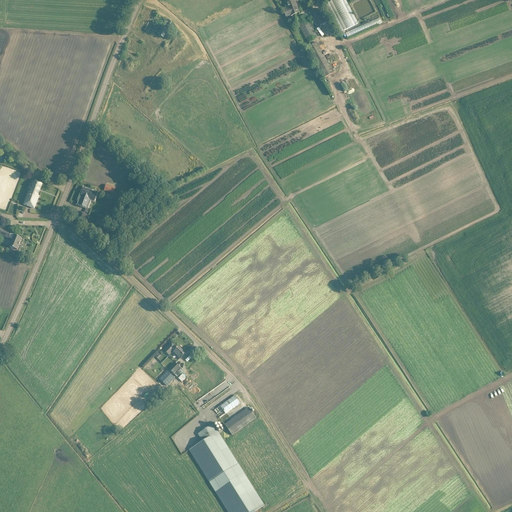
[(294,0),(284,0),(287,8),(283,10),(286,18),(290,16),(291,17),(299,13),(294,0)]
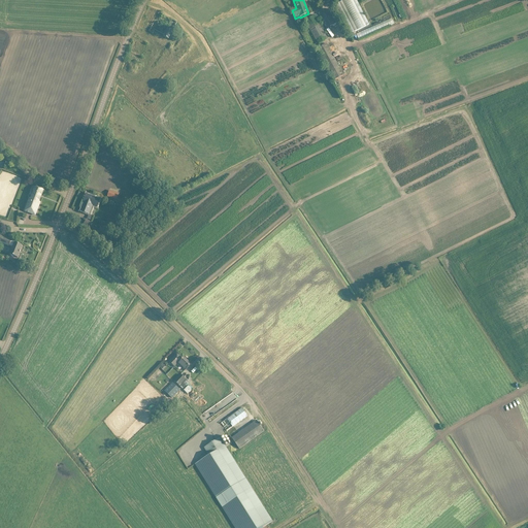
[(336,24),(331,13),(328,9),(319,14),(327,29),(336,24)]
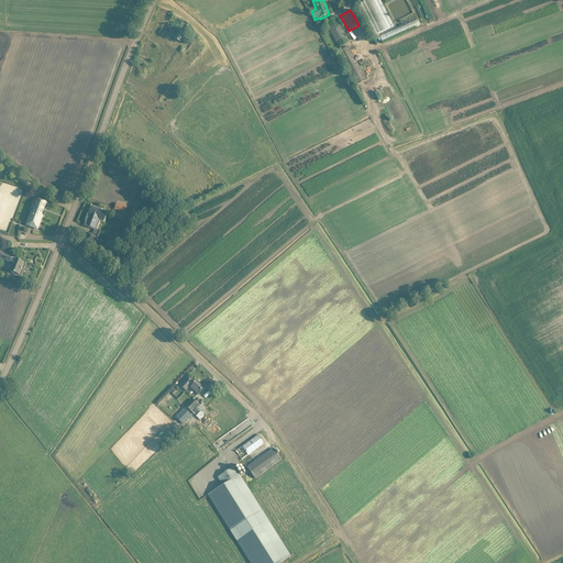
[(405,31),(403,25),(384,34),(386,40),(405,31)]
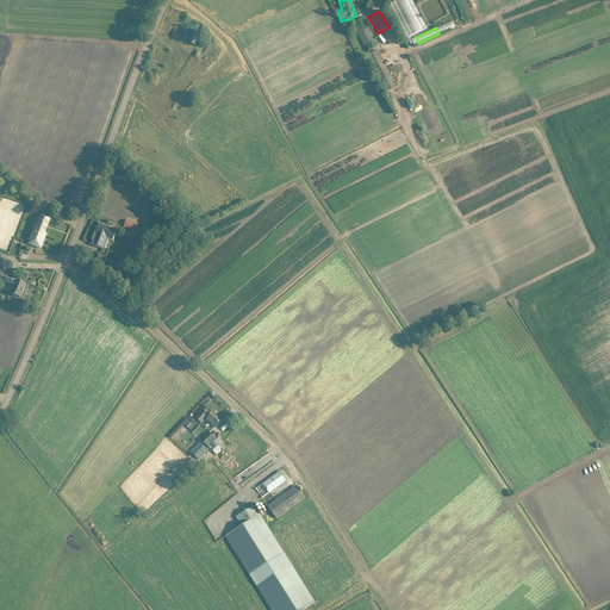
[(226,31),(221,36),(237,57),(243,53),(226,31)]
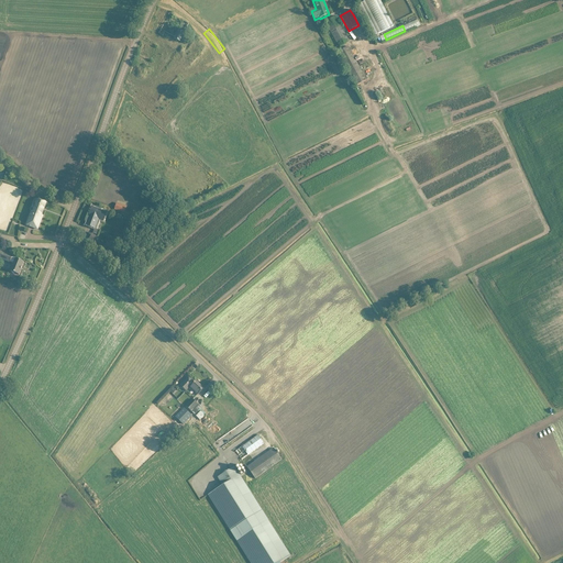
[(148,50),(143,47),(140,55),(151,59),(154,51),(153,50),(154,47),(150,46),(148,50)]
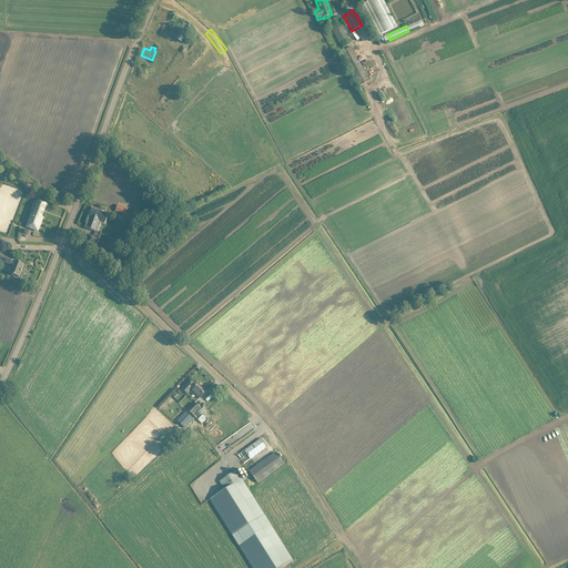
[(31,216),(27,227),(38,232),(43,217),(42,217),(47,205),(38,202),(32,216),(31,216)]
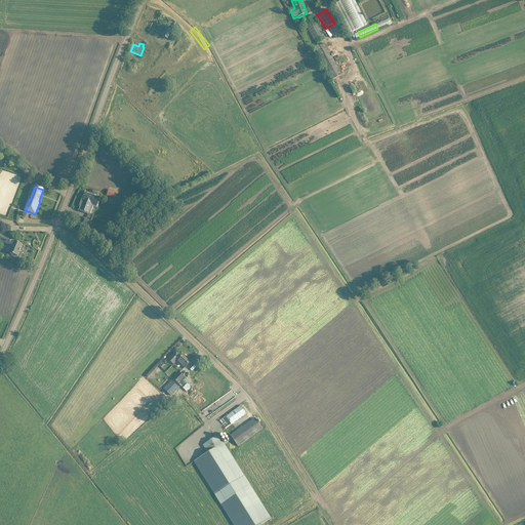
[(109,191),(107,196),(116,199),(118,194),(109,191)]
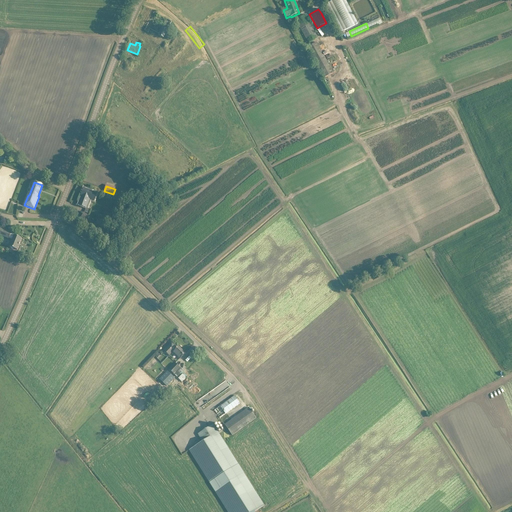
[(82,196),(78,205),(86,208),(89,199),(94,201),(97,194),(95,193),(96,192),(94,192),(94,193),(88,190),(84,189),(81,196),(82,196)]
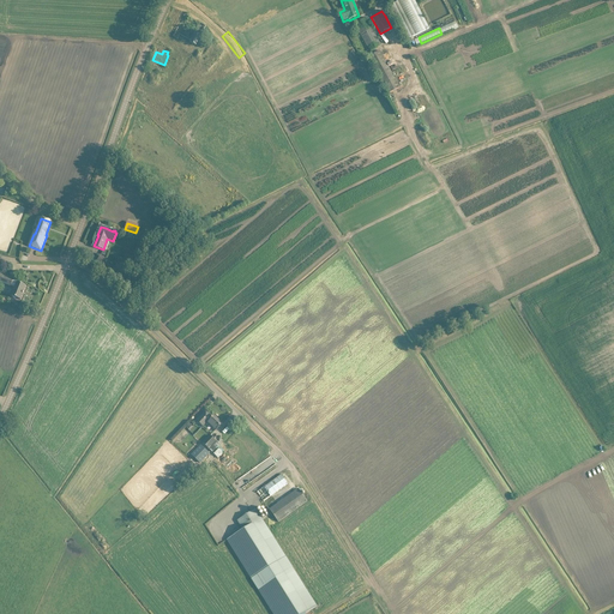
[(101,256),(97,262),(103,265),(107,259),(101,256)]
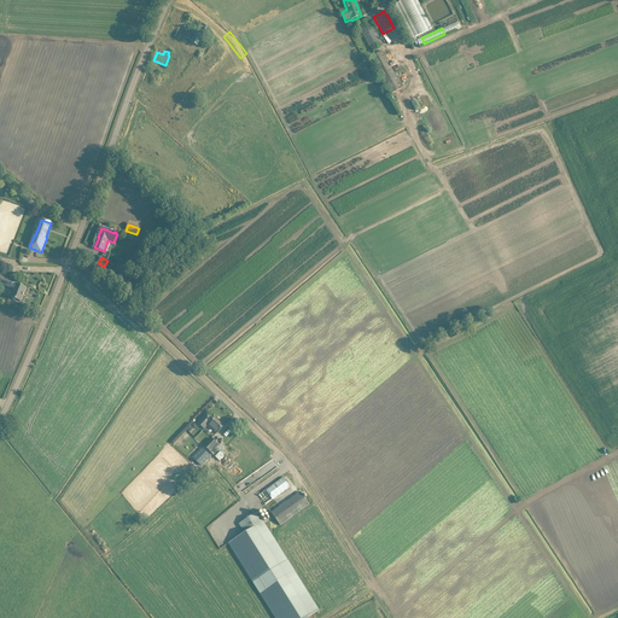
[(12,286),(16,289),(11,298),(12,298),(12,299),(15,301),(16,301),(21,302),(27,289),(17,284),(17,285),(13,284),(15,281),(1,277),(0,278),(0,284),(11,289),(12,286)]
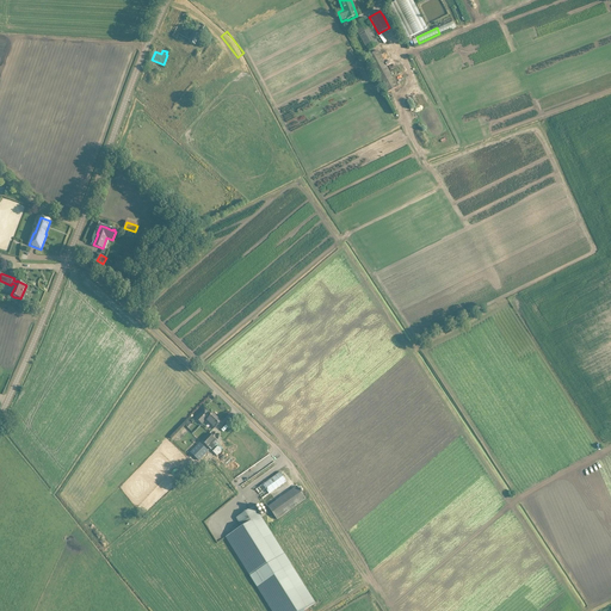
[(213,414),(211,415),(205,409),(196,419),(202,425),(205,421),(207,421),(214,414),(213,414)]
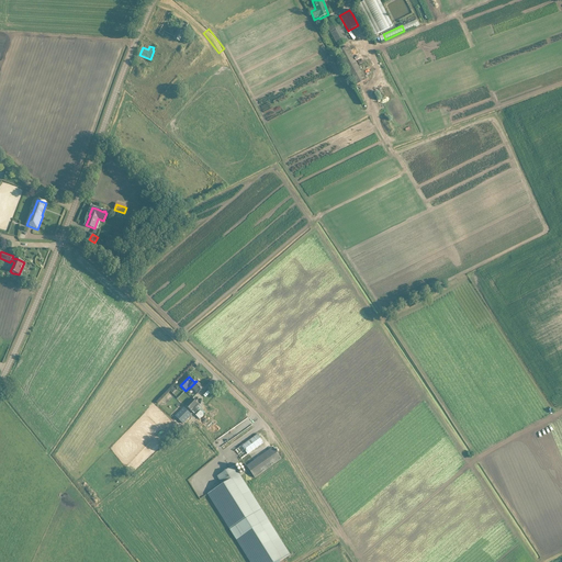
[(203,389),(197,381),(190,388),(197,395),(203,389)]
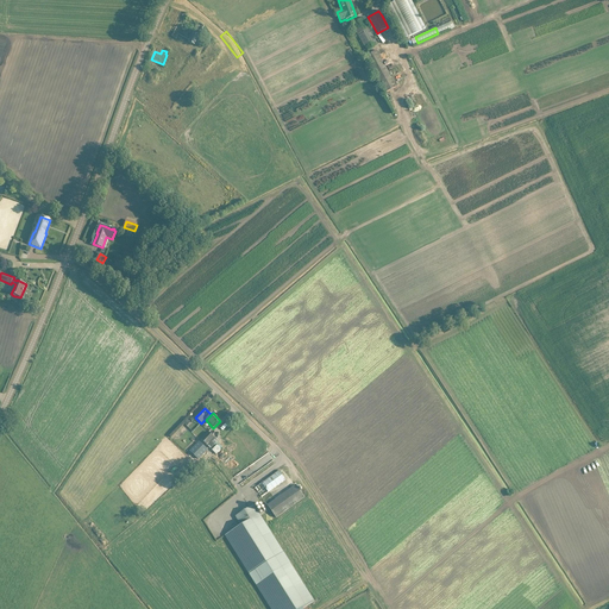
[(208,432),(201,440),(209,447),(211,449),(218,441),(208,432)]
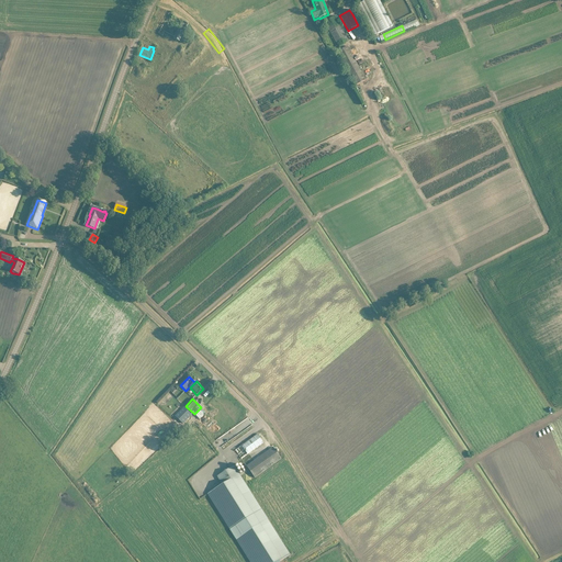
[(184,407),(176,417),(182,424),(191,415),(184,407)]
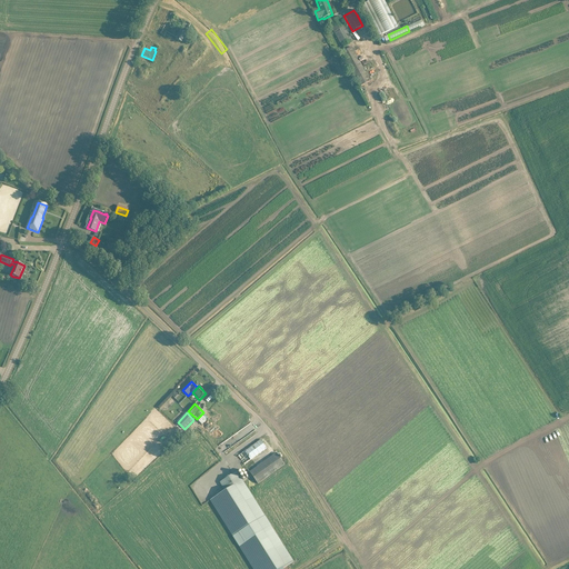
[(207,416),(201,420),(207,426),(211,420),(207,416)]
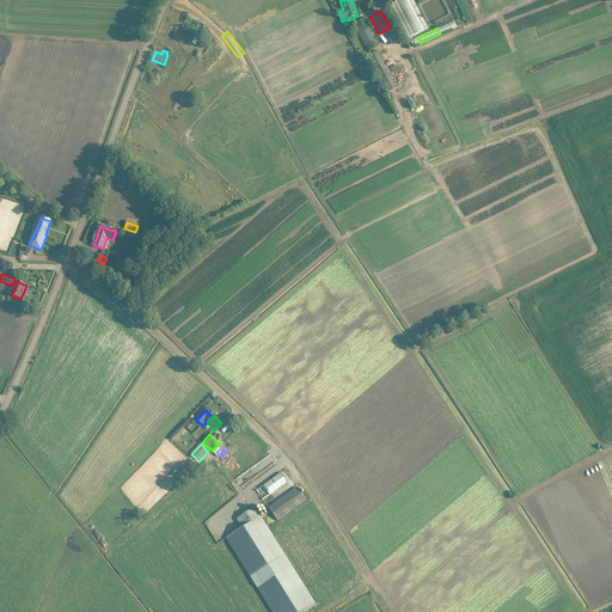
[(281,473),(256,491),(263,500),(282,485),(287,482),(281,473)]
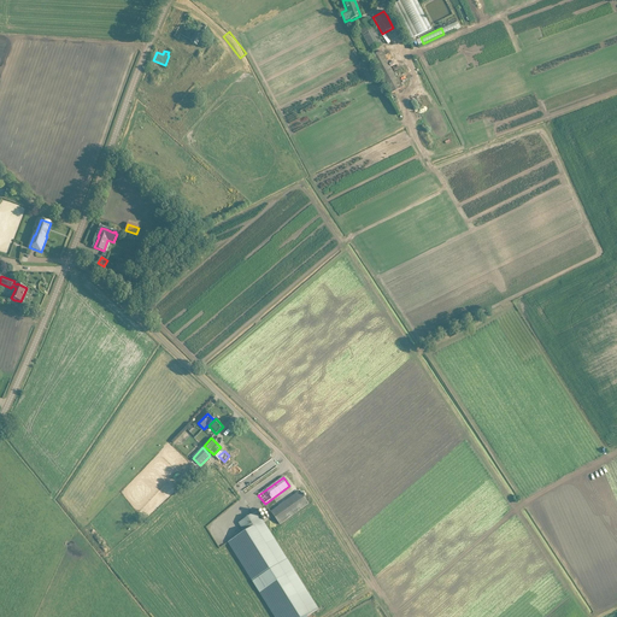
[(300,492),(271,512),(280,524),(309,504),(300,492)]
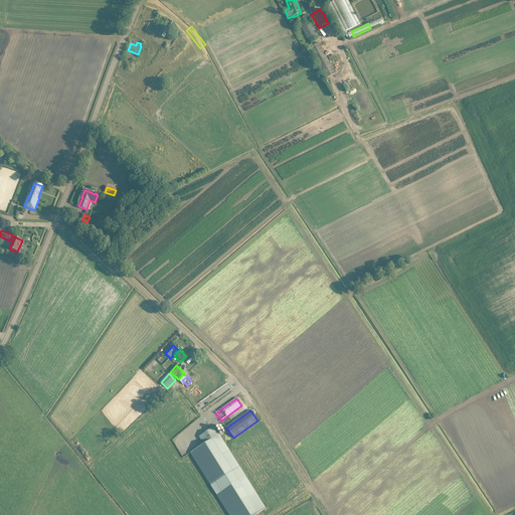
[(256,514),(267,509),(225,444),(215,426),(199,437),(203,445),(190,453),(228,514),(256,514)]
